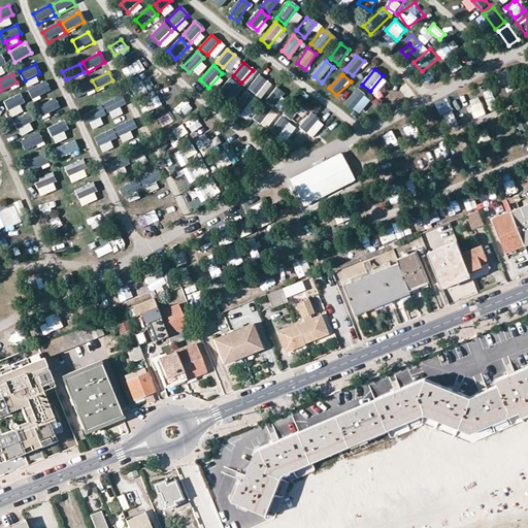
[(267,84),(258,76),(248,90),(256,97),(267,84)]
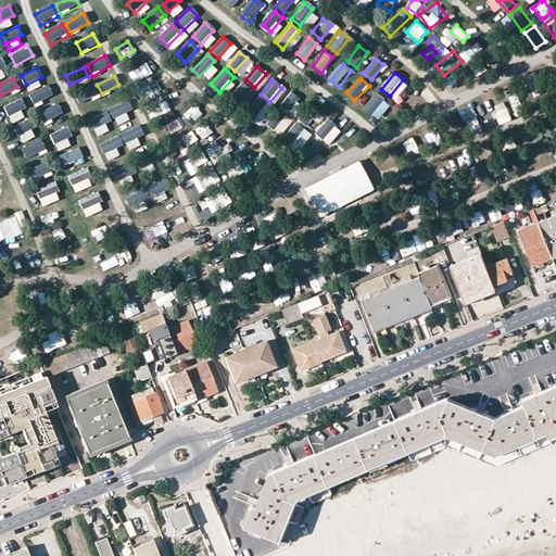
[(151,84),(139,87),(142,101),(154,99),(151,84)]
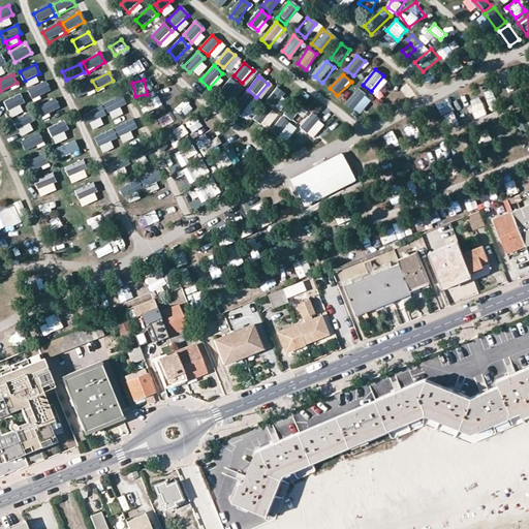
[(238,87),(229,80),(216,95),(224,101),(238,87)]
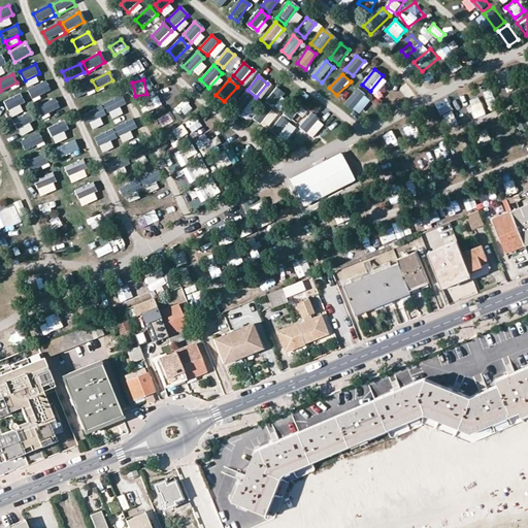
[(92,91),(89,83),(72,90),(76,98),(92,91)]
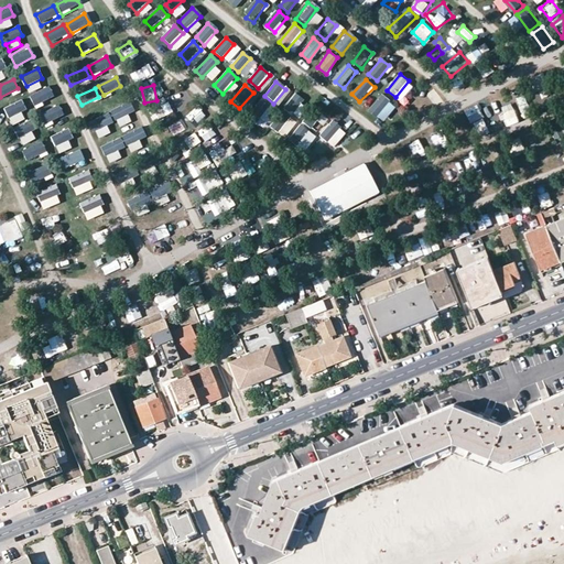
[(49,89),(31,97),(34,106),(52,97),(49,89)]
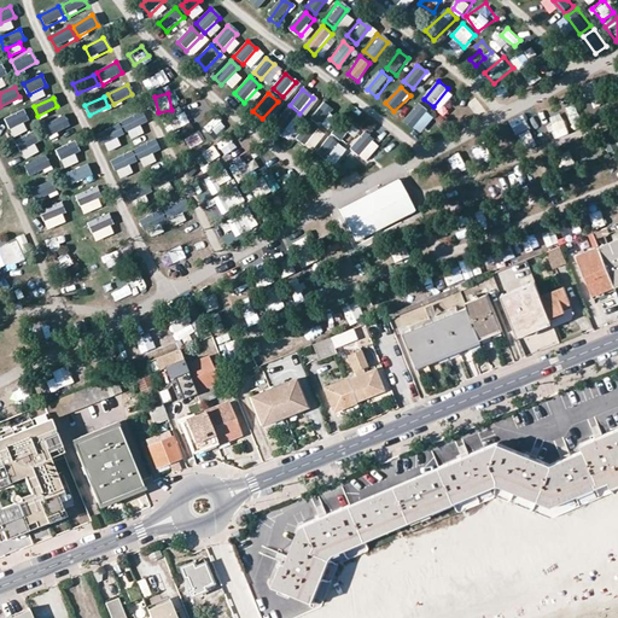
[(333,110),(324,103),(309,122),(319,129),(333,110)]
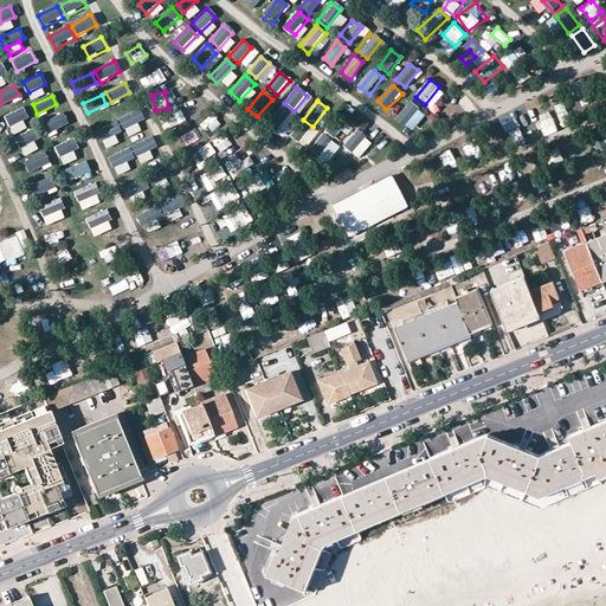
[(411,101),(398,118),(407,126),(420,108),(411,101)]
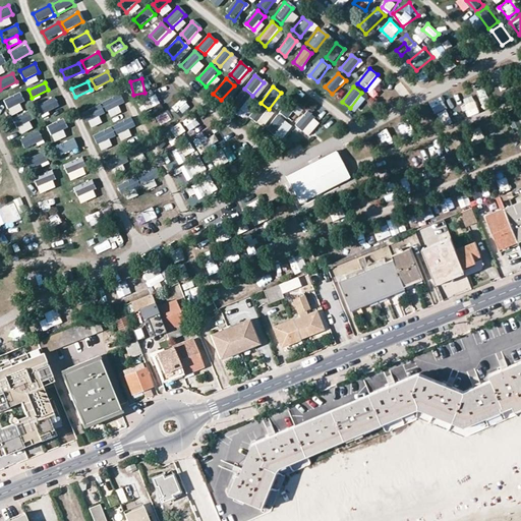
[(488,87),(478,89),(483,109),(493,107),(488,87)]
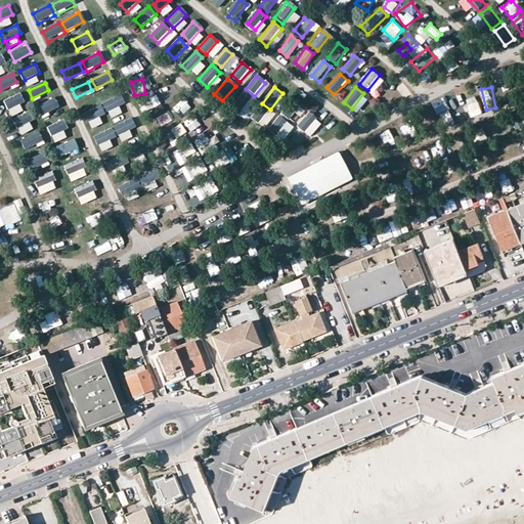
[(20,92),(2,100),(6,110),(25,101),(20,92)]
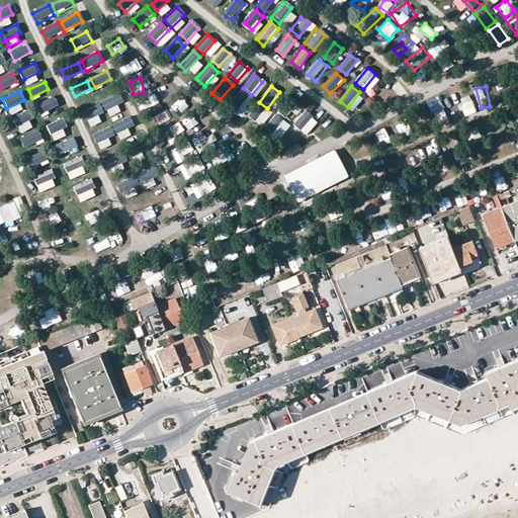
[(241,91),(231,104),(240,111),(250,98),(241,91)]
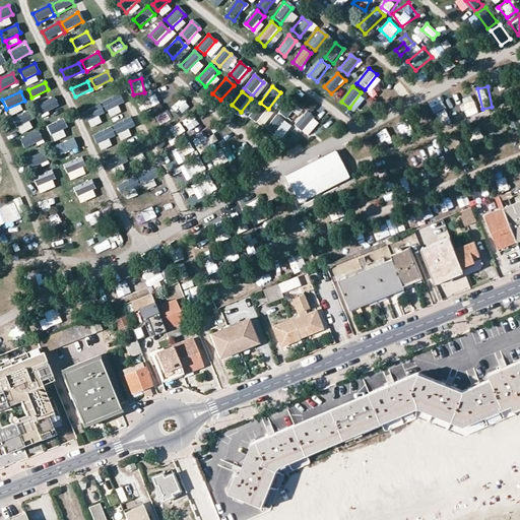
[(118,94),(103,104),(109,113),(124,104),(118,94)]
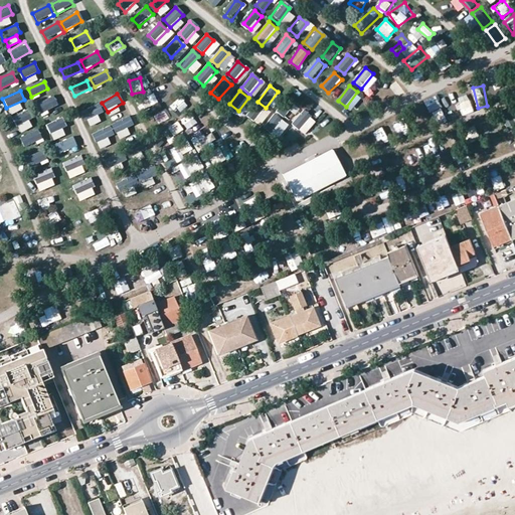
[(141,111),(160,101),(157,94),(146,99),(144,95),(135,99),(141,111)]
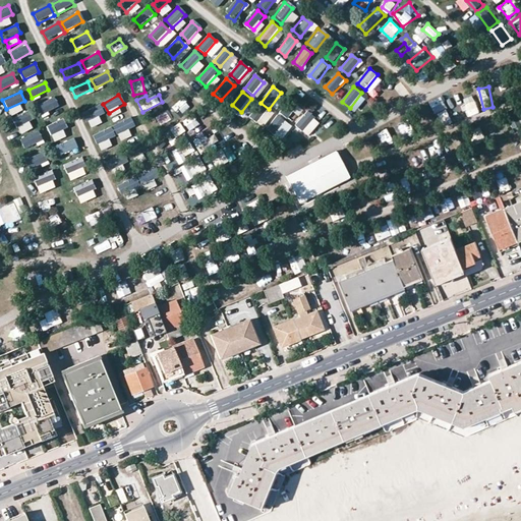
[(436,113),(448,108),(443,96),(430,101),(436,113)]
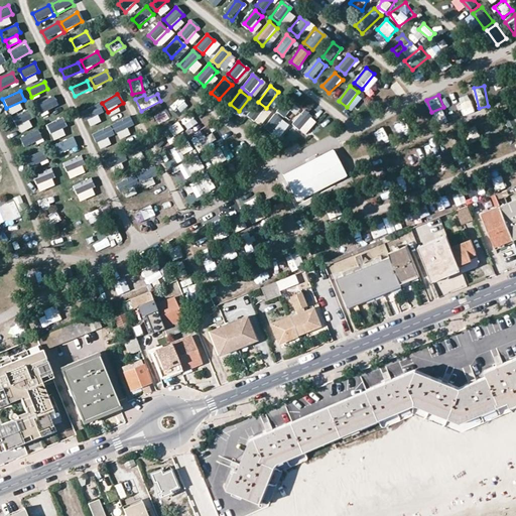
[(54,99),(37,108),(41,115),(58,106),(54,99)]
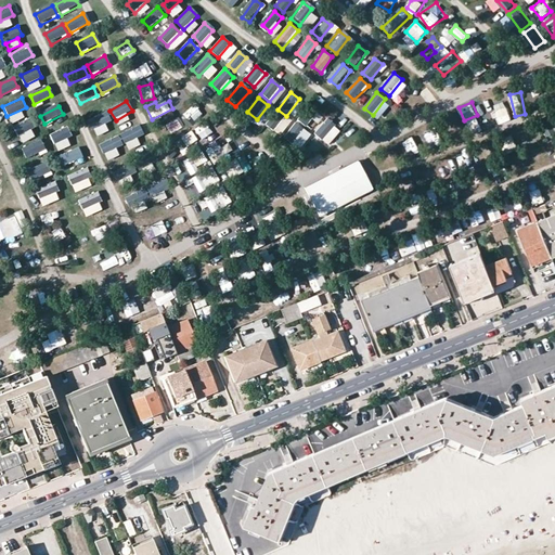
[(182,114),(189,126),(198,119),(192,108),(182,114)]
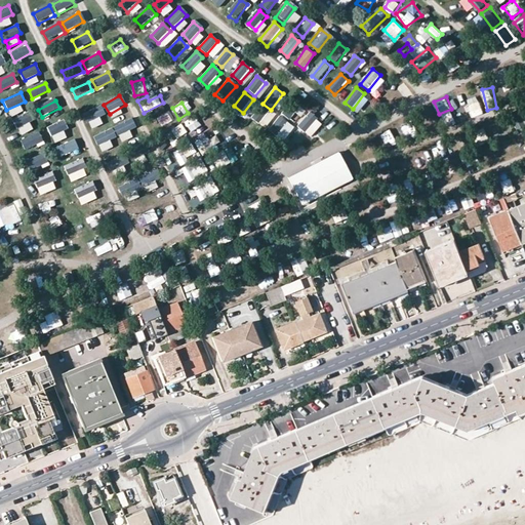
[(102,106),(84,115),(88,124),(106,114),(102,106)]
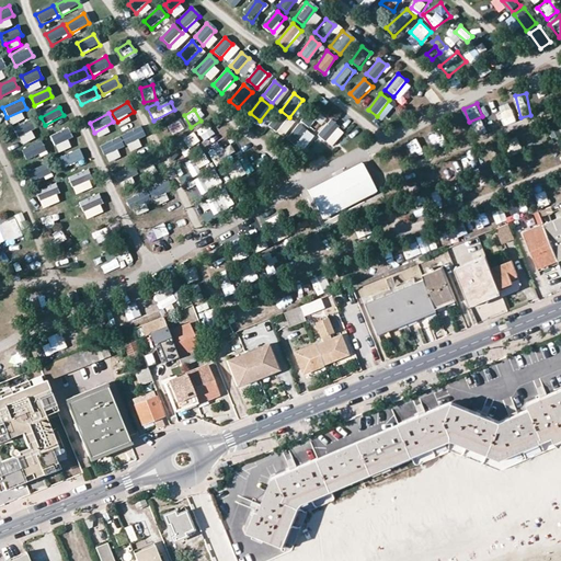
[(32,117),(13,128),(19,138),(38,128),(32,117)]
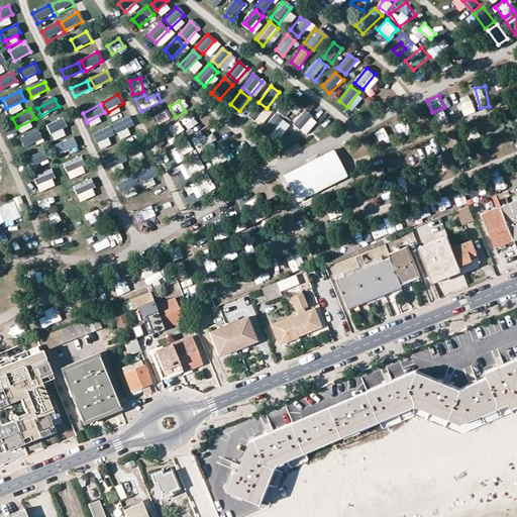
[(152,113),(156,120),(165,117),(167,122),(172,121),(168,108),(152,113)]
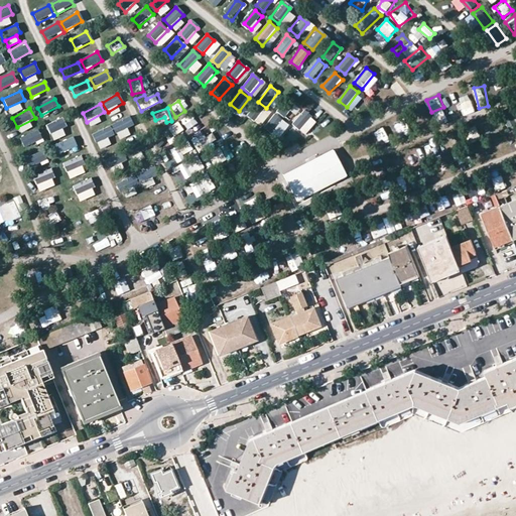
[(439,125),(448,120),(442,108),(433,113),(439,125)]
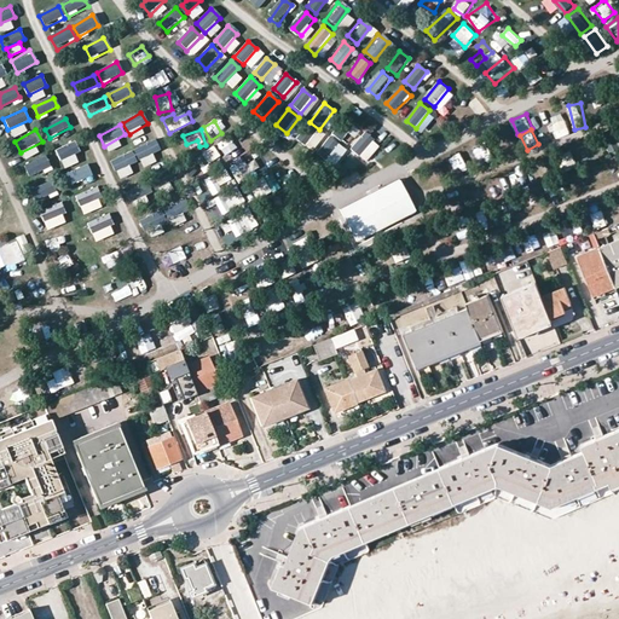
[(328,137),(316,155),(336,167),(347,150),(328,137)]
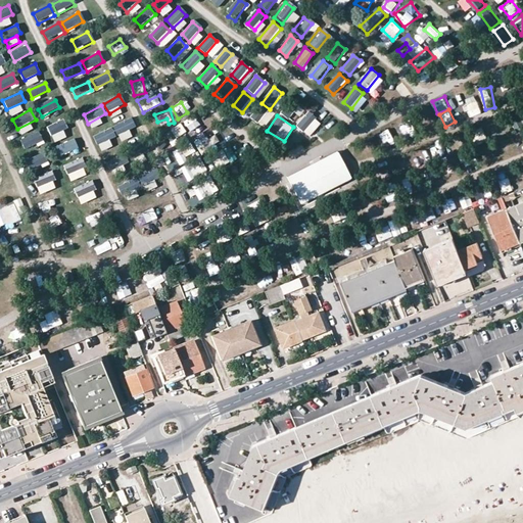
[(133,117),(114,127),(120,137),(138,128),(133,117)]
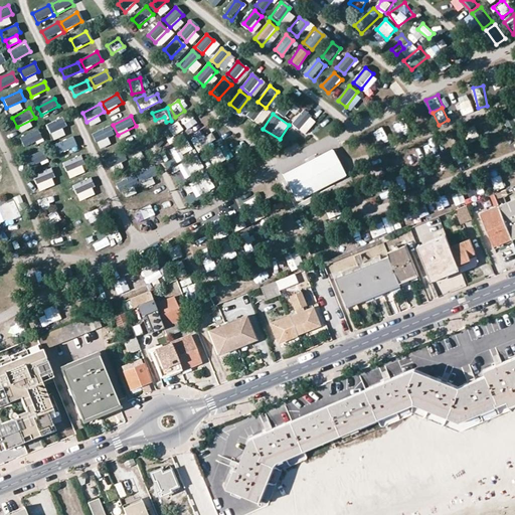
[(185,134),(204,126),(200,116),(181,123),(185,134)]
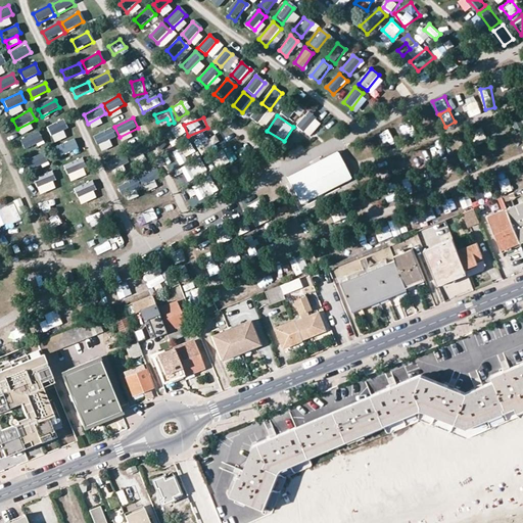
[(393,123),(398,134),(409,130),(402,117),(393,123)]
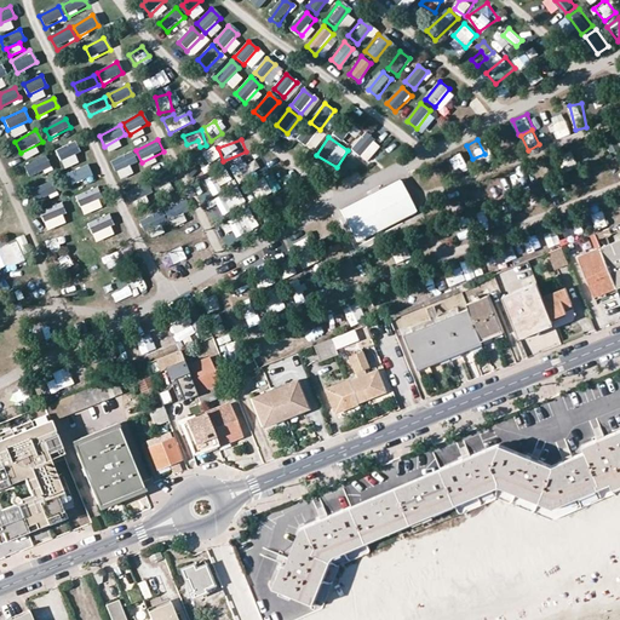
[(511,158),(523,151),(518,139),(505,144),(511,158)]
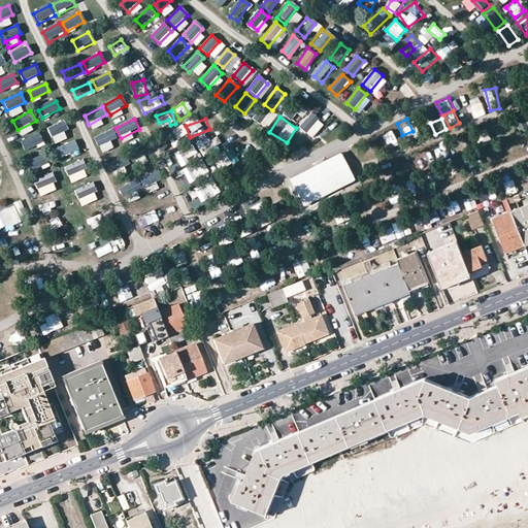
[(62,120),(45,128),(50,135),(66,127),(62,120)]
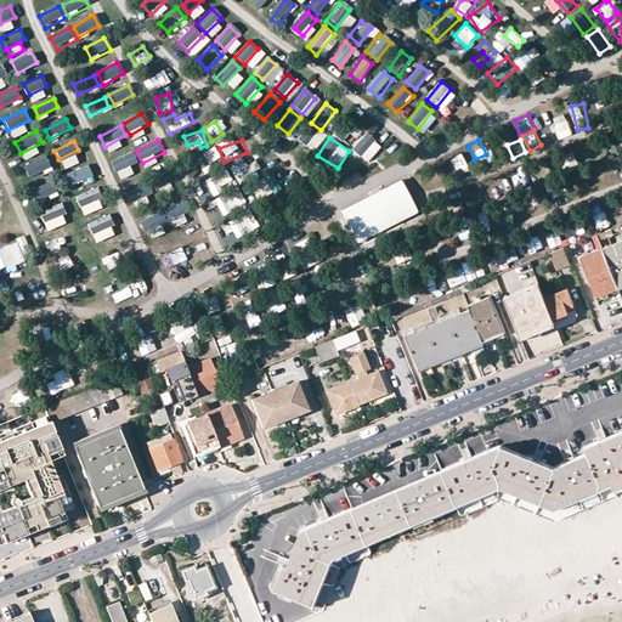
[(574,169),(595,157),(588,145),(566,157),(574,169)]
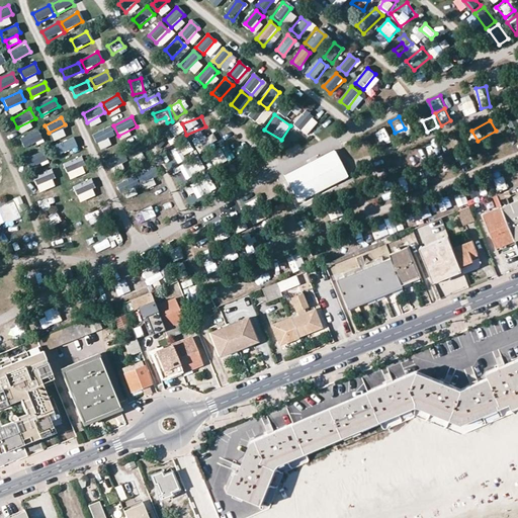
[(173,123),(160,132),(163,137),(176,128),(173,123)]
